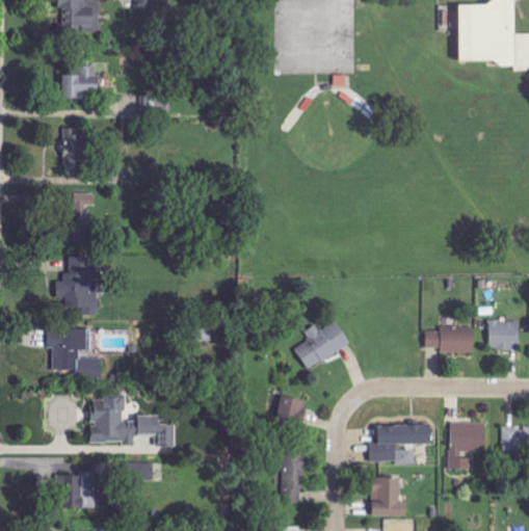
[(97,32),(97,0),(59,0),(59,32),(97,32)]
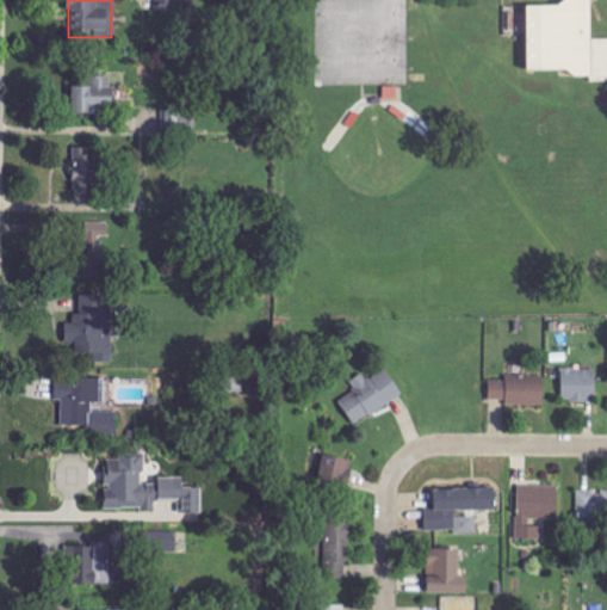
[(524,0),(527,71),(588,69),(589,80),(606,79),(606,37),(590,38),(589,0),(524,0)]
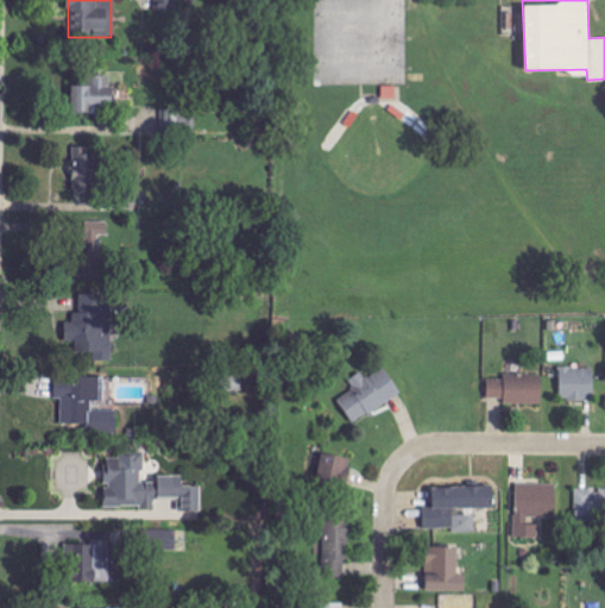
[(109,75),(89,75),(89,85),(69,86),(70,113),(111,112),(109,75)]
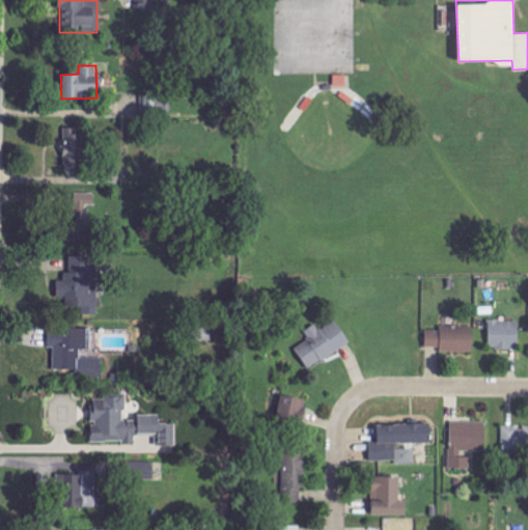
[(138,94),(139,114),(153,113),(153,93),(138,94)]
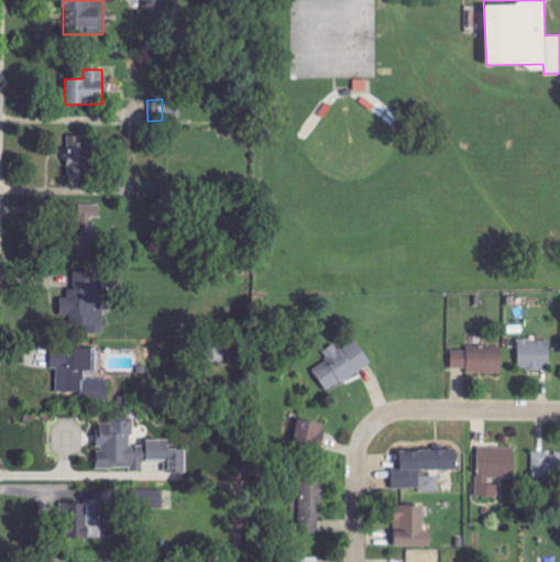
[(65,135),(66,175),(87,174),(86,134),(65,135)]
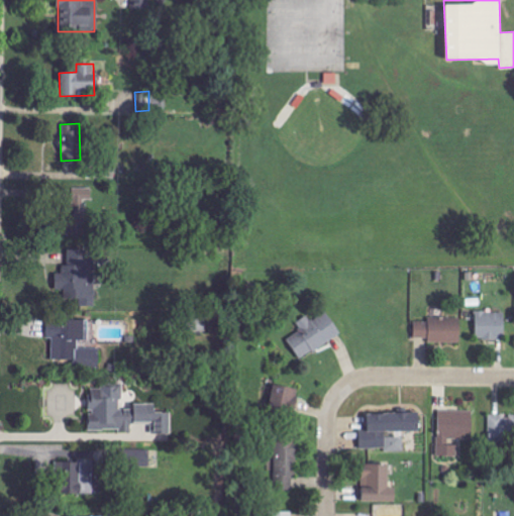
[(85,234),(86,206),(91,206),(91,187),(68,187),(68,234),(85,234)]
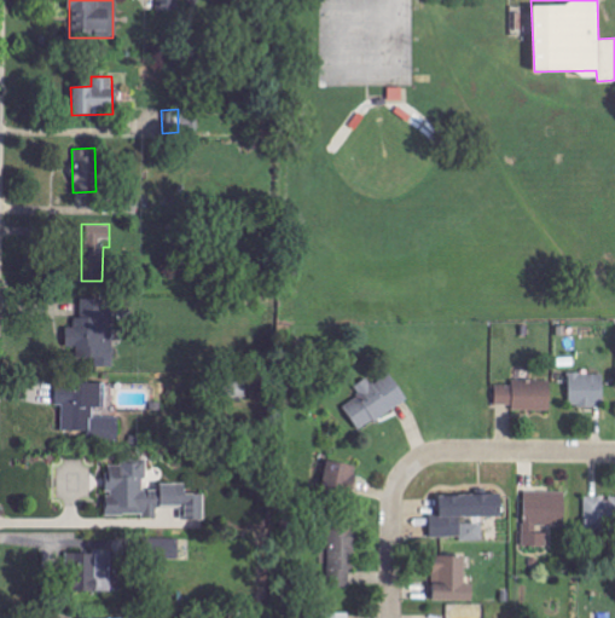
[(111,365),(111,299),(79,299),(79,317),(71,317),(71,358),(92,358),(92,365),(111,365)]
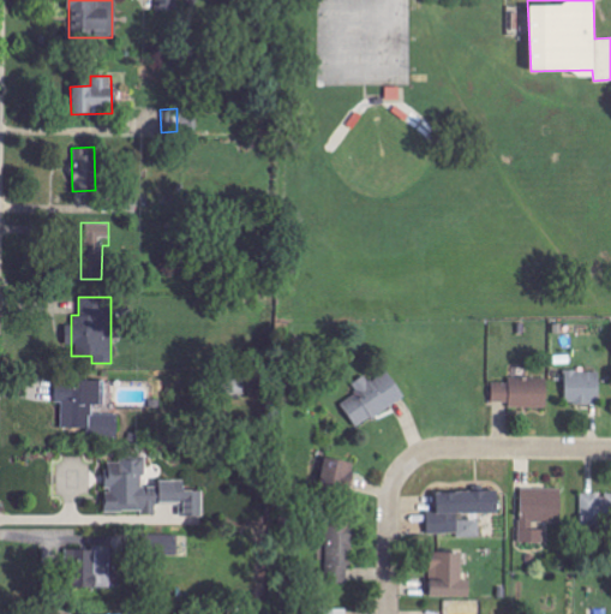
[(339,403),(355,428),(403,395),(384,369),(369,380),(364,374),(349,383),(355,392),(339,403)]
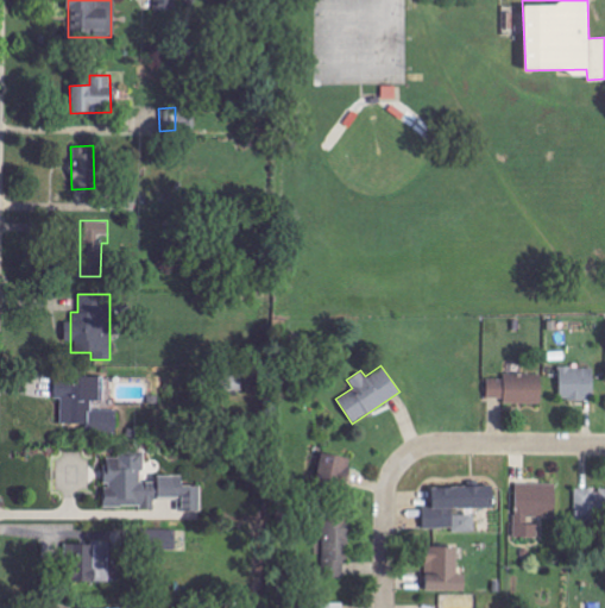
[(591,367),(558,368),(559,400),(592,400),(591,367)]
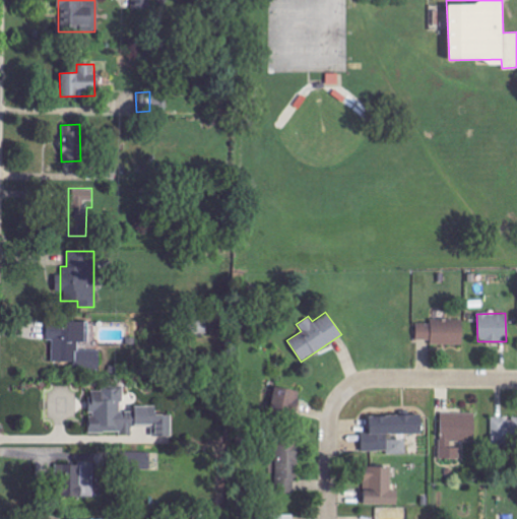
[(414,323),(414,339),(430,339),(430,344),(461,344),(462,319),(428,319),(428,323),(414,323)]
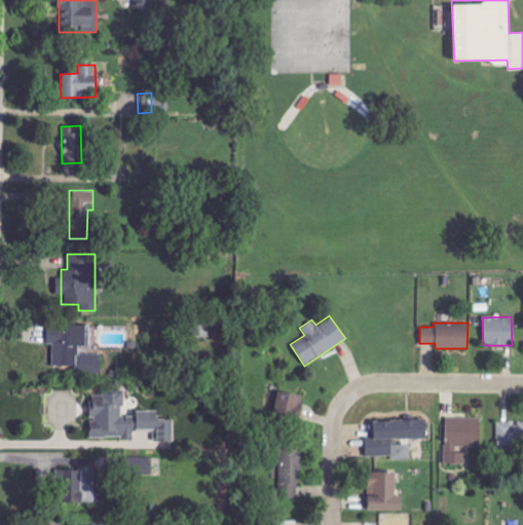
[(50,366),(74,366),(74,372),(100,372),(100,353),(78,353),(78,346),(86,346),(86,325),(45,325),(45,344),(50,344),(50,366)]
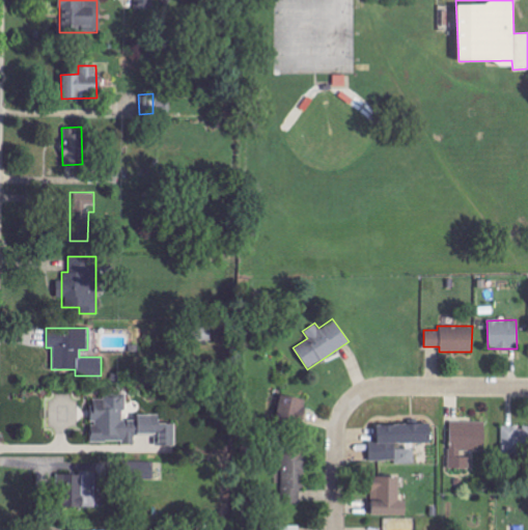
[(272,420),(301,426),(305,400),(277,395),(272,420)]
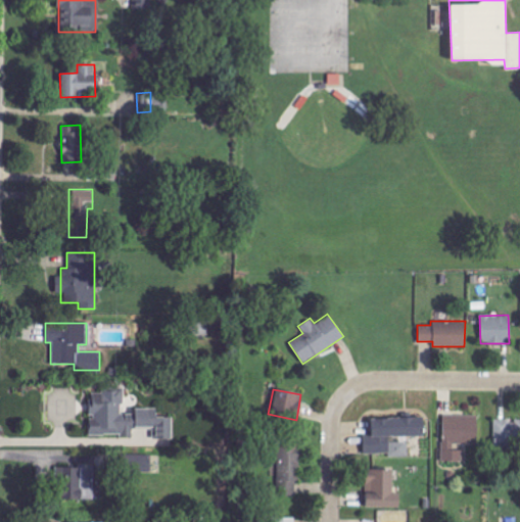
[(89,436),(133,434),(132,414),(122,414),(122,391),(88,392),(89,436)]
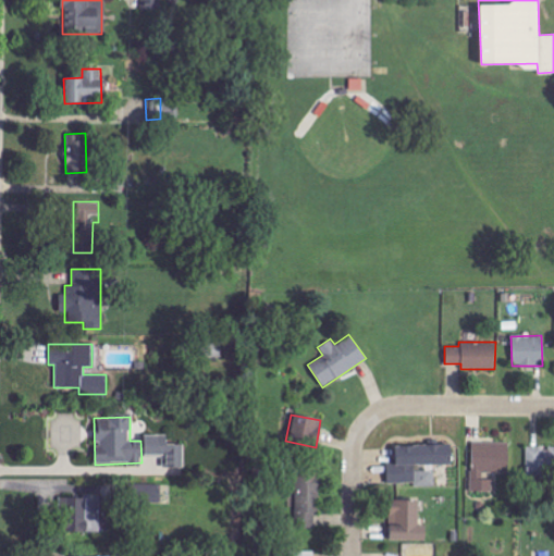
[(181,444),(167,445),(165,434),(144,435),(144,456),(162,455),(162,467),(182,467),(181,444)]
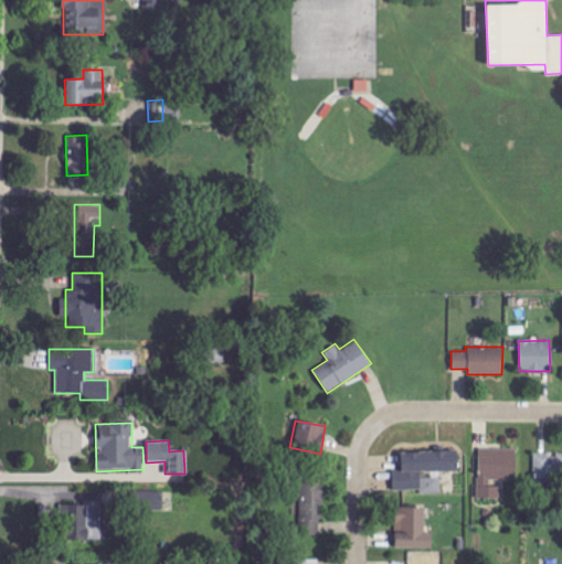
[(472,496),(473,446),(511,446),(510,477),(484,477),(484,483),(495,483),(495,497),(472,496)]
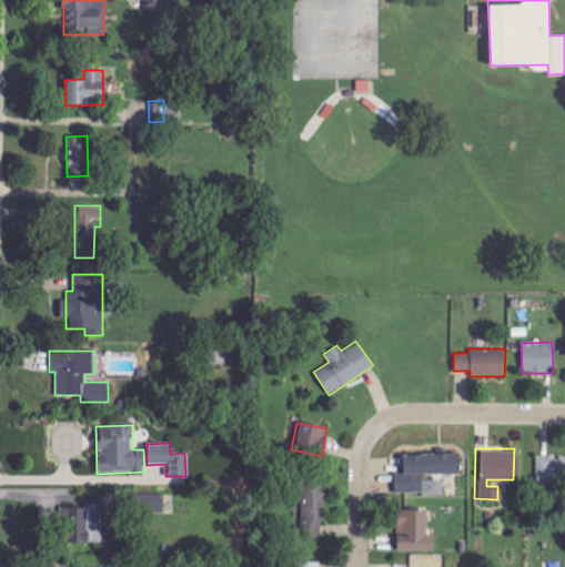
[(402,455),(402,472),(393,472),(394,495),(441,493),(441,479),(423,481),(423,475),(460,474),(458,453),(402,455)]
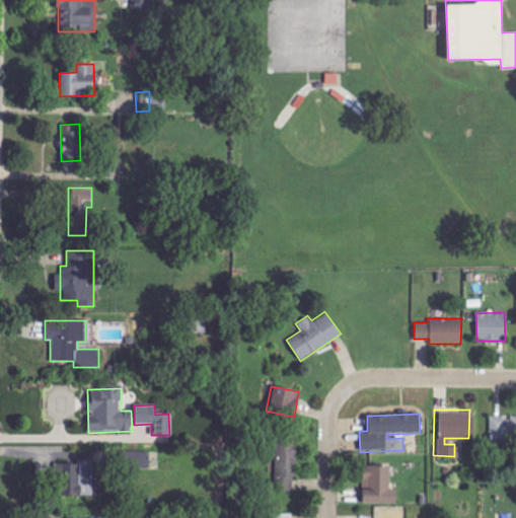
[(515,416),(489,417),(489,441),(515,440),(515,416)]
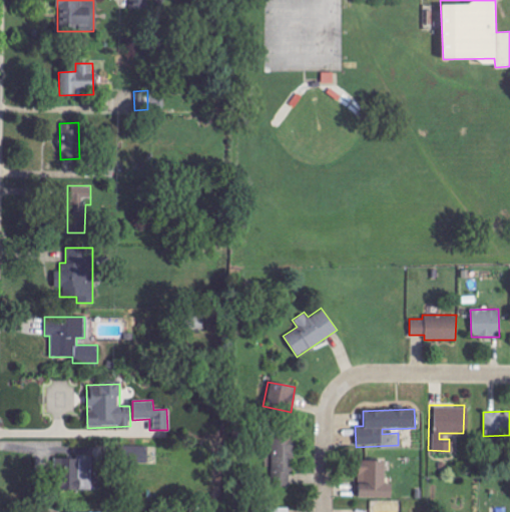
[(292,486),(292,438),(272,438),(271,486),(292,486)]
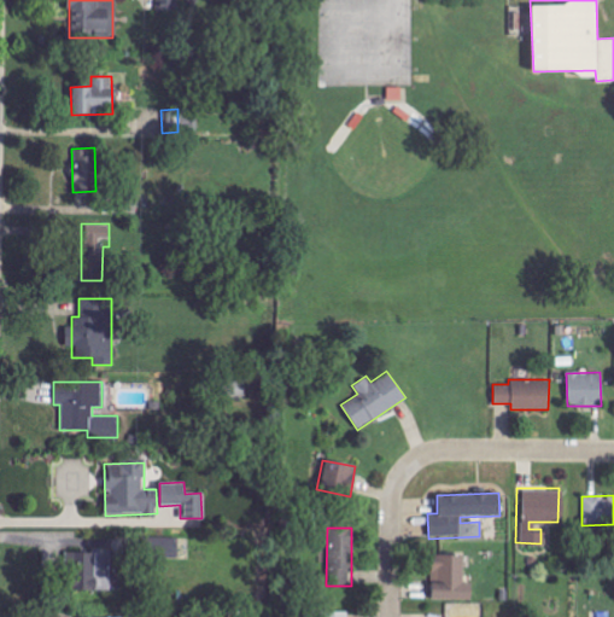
[(109,592),(109,551),(68,551),(68,591),(109,592)]
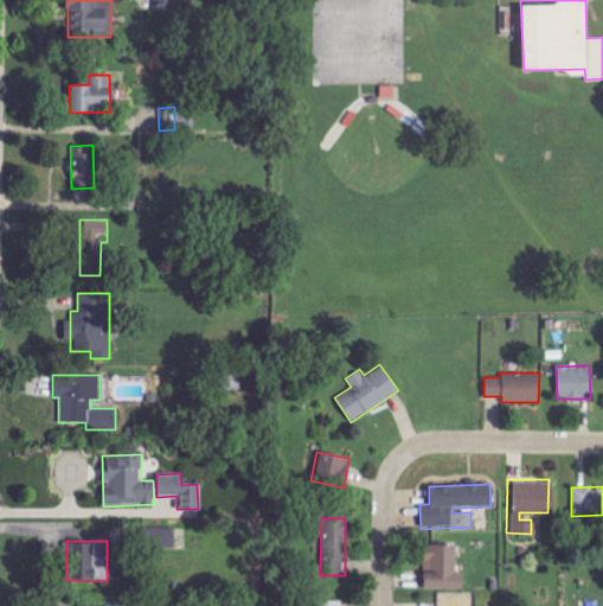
[(454,544),(423,546),(423,589),(462,589),(462,572),(454,572),(454,544)]
